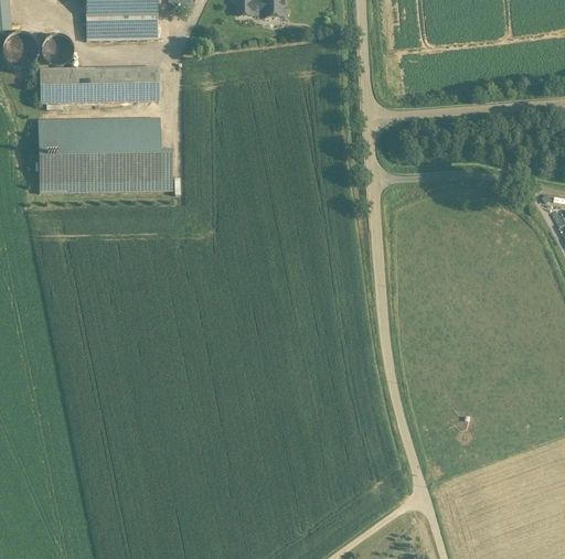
[(0,0),(0,30),(11,29),(8,0),(0,0)]
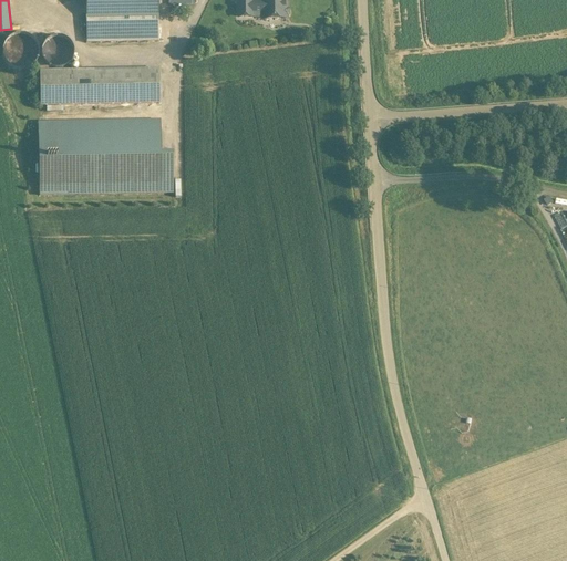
[(85,0),(85,14),(158,13),(157,0),(85,0)]
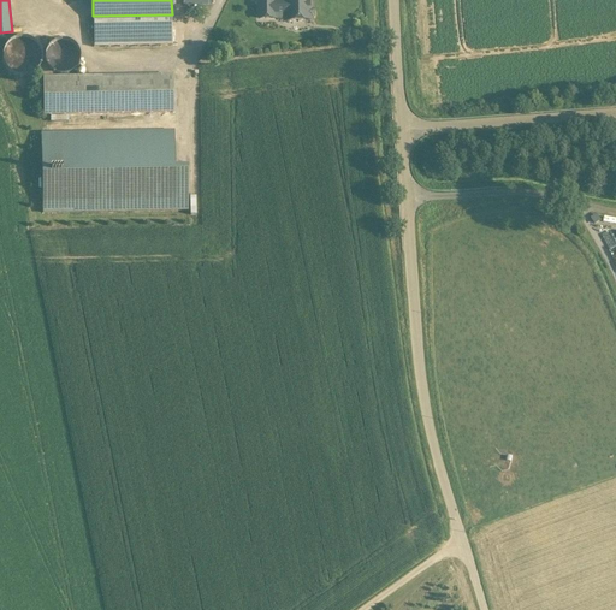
[(260,0),(261,15),(277,15),(277,10),(276,0),(260,0)]
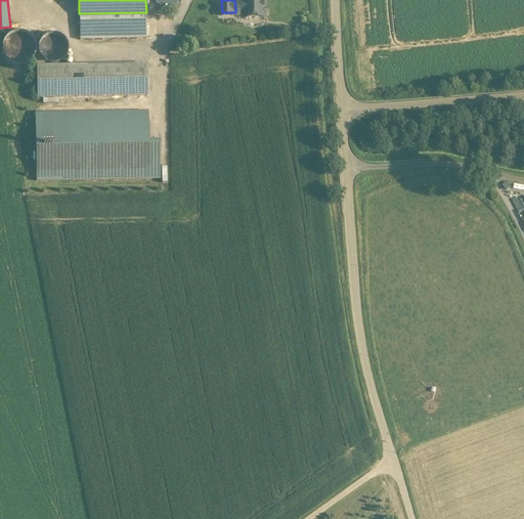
[(234,0),(235,8),(245,8),(245,14),(266,13),(266,11),(268,10),(268,5),(266,3),(266,0),(234,0)]
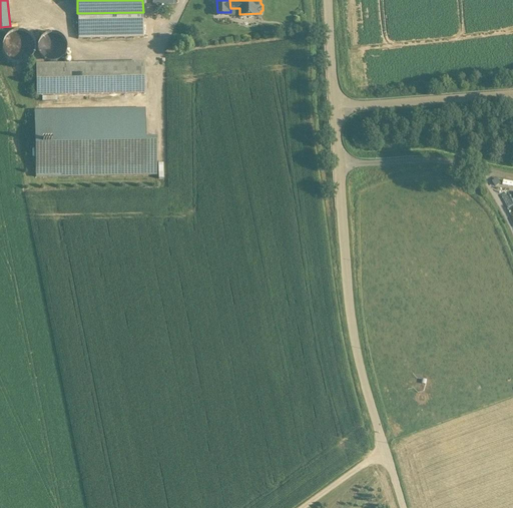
[(143,12),(77,13),(78,35),(143,34),(143,12)]
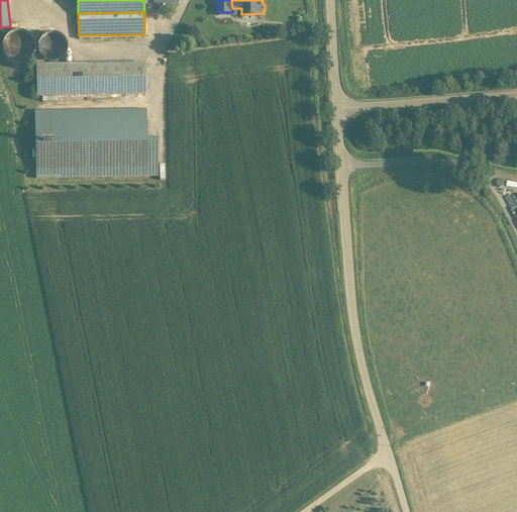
[(21,46),(21,40),(28,40),(28,33),(21,33),(21,27),(7,27),(6,40),(13,40),(13,46),(21,46)]
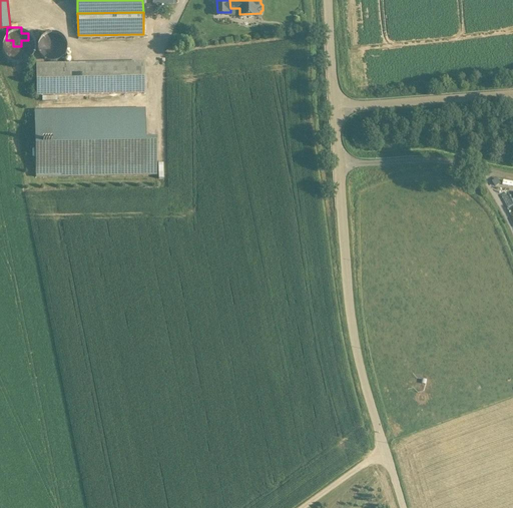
[(62,29),(40,30),(41,56),(64,55),(62,29)]
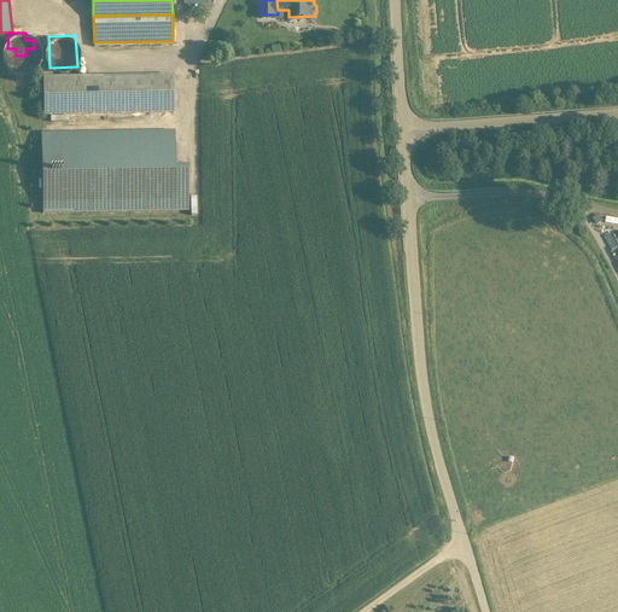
[(174,71),(44,74),(44,110),(174,108),(174,71)]
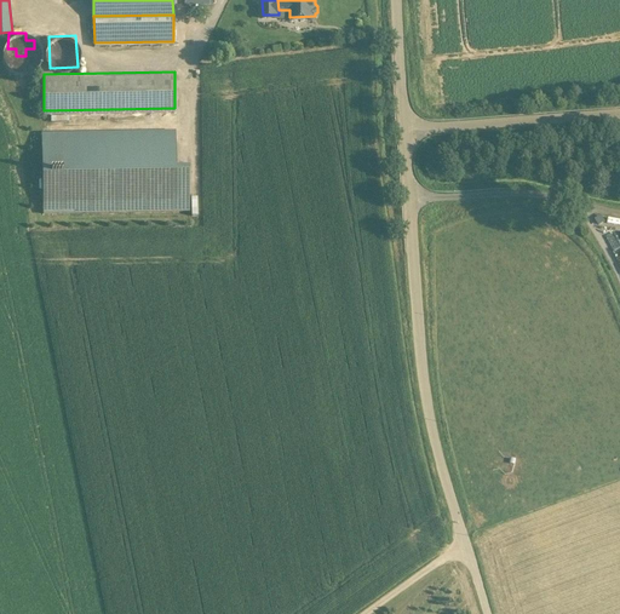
[(174,127),(42,130),(44,210),(189,207),(188,164),(176,164),(174,127)]
